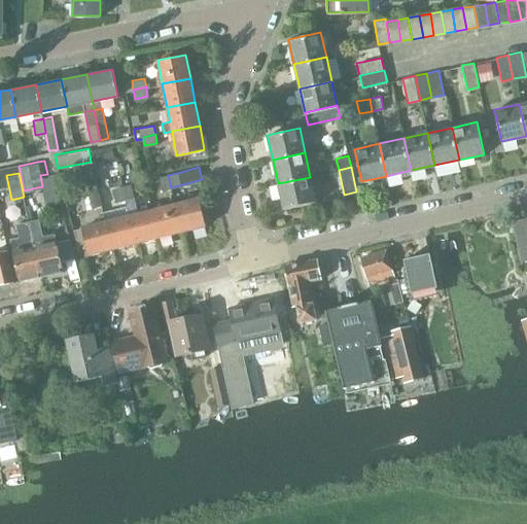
[(171,187),(168,175),(160,177),(163,189),(171,187)]
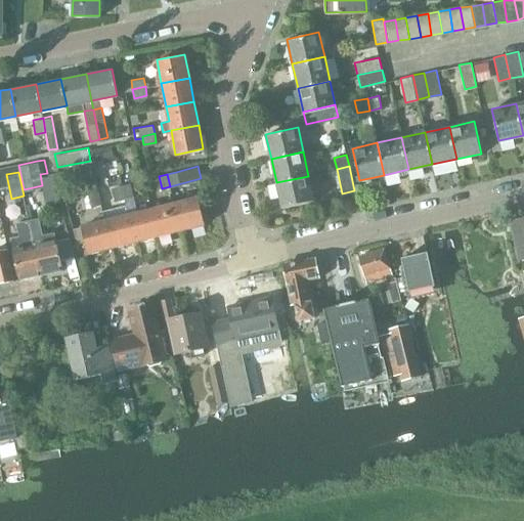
[(308,176),(276,182),(281,207),(314,200),(308,176)]
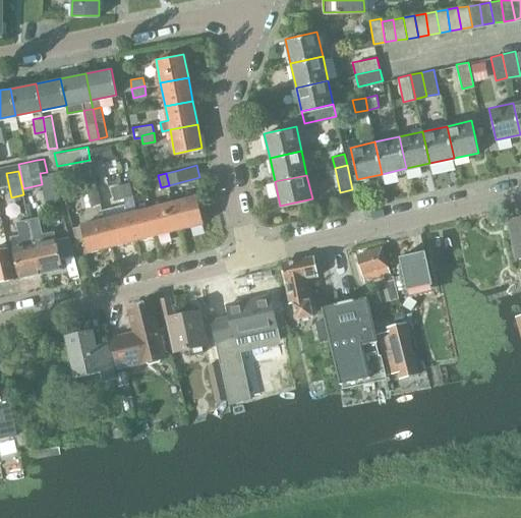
[(123,196),(127,213),(133,240),(157,234),(150,207),(137,210),(129,181),(119,183),(123,196)]
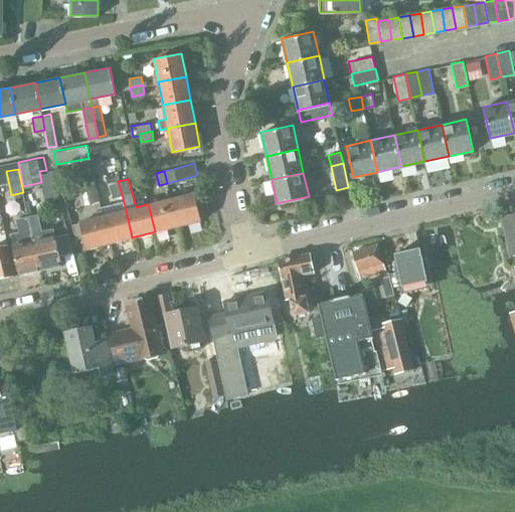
[(113,197),(122,194),(118,181),(110,183),(113,197)]
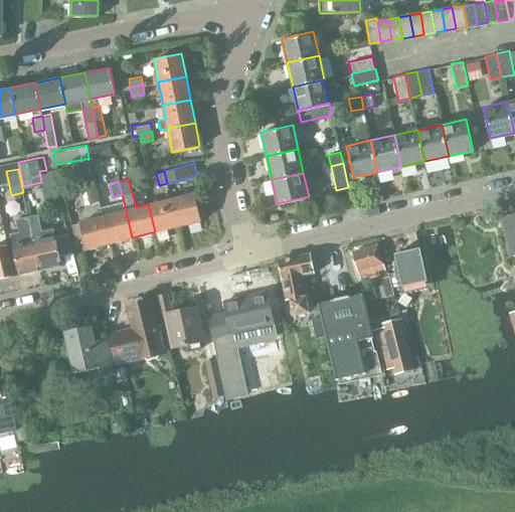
[(81,190),(84,203),(101,199),(97,186),(81,190)]
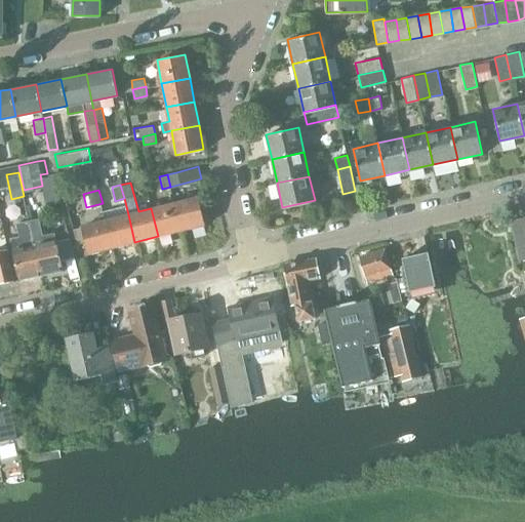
[(174,202),(182,230),(205,224),(198,196),(174,202)]
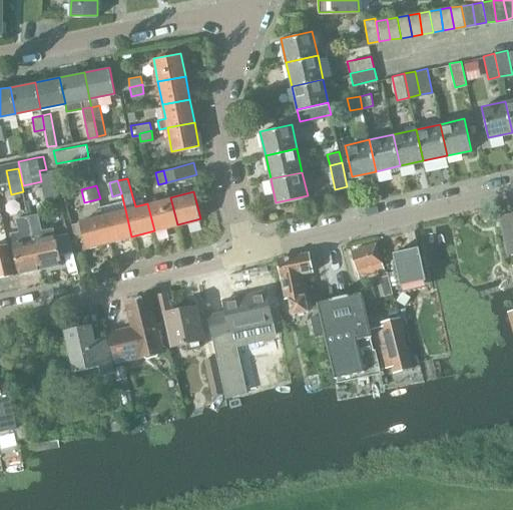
[(147,203),(154,230),(177,224),(170,197),(147,203)]
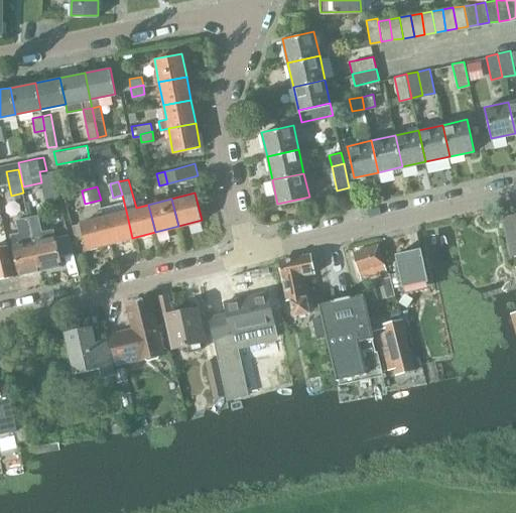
[(126,211),(103,217),(110,243),(132,238),(126,211)]
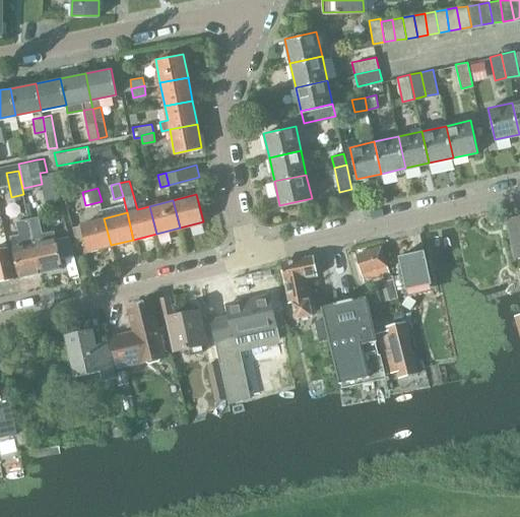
[(519,214),(506,217),(515,257),(519,255),(519,214)]
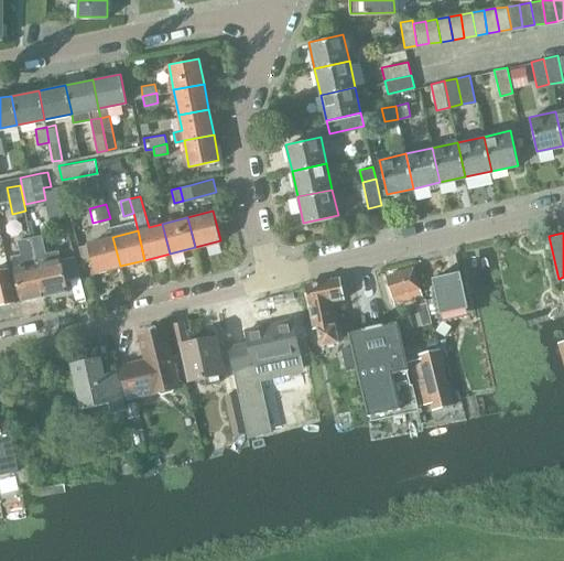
[(38,262),(36,262),(44,294),(67,290),(61,258),(47,260),(41,234),(31,236),(38,262)]
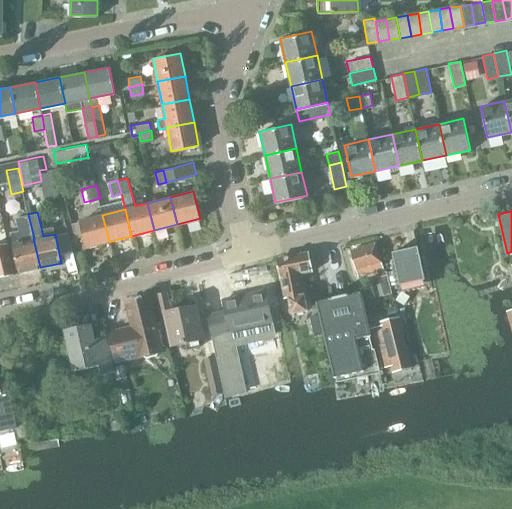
[(40,267),(33,238),(32,239),(27,214),(16,217),(18,229),(10,231),(18,272),(40,267)]
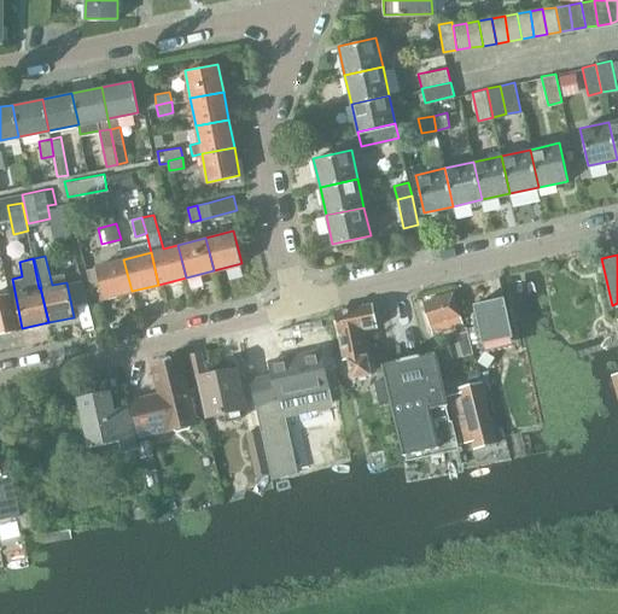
[(132,291),(123,259),(95,265),(104,298),(132,291)]
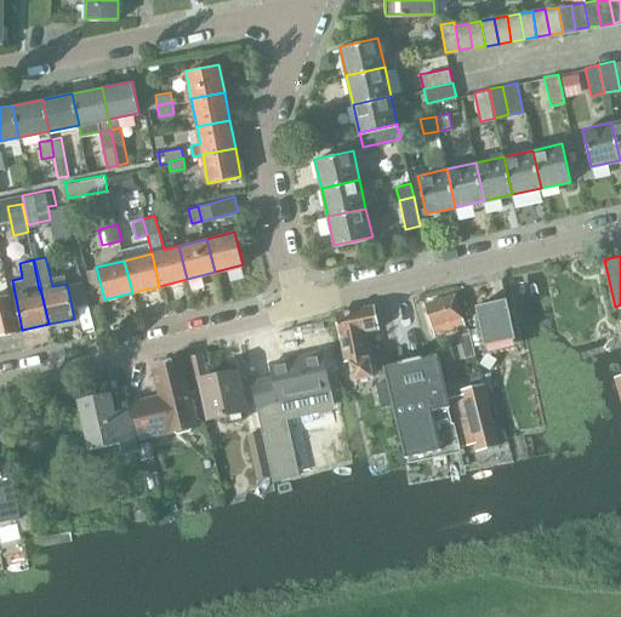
[(423,302),(433,333),(465,324),(455,292),(423,302)]
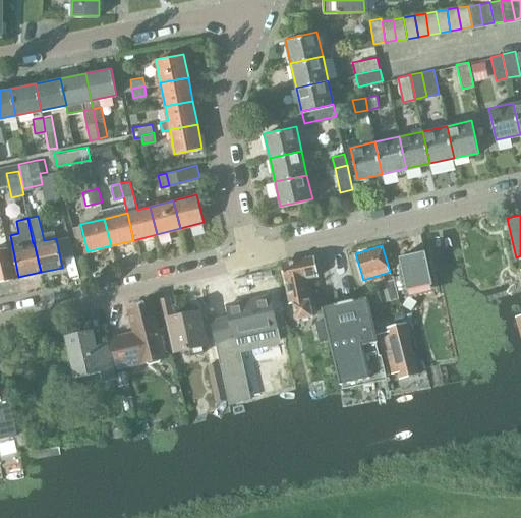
[(0,280),(13,278),(7,247),(0,248),(0,280)]
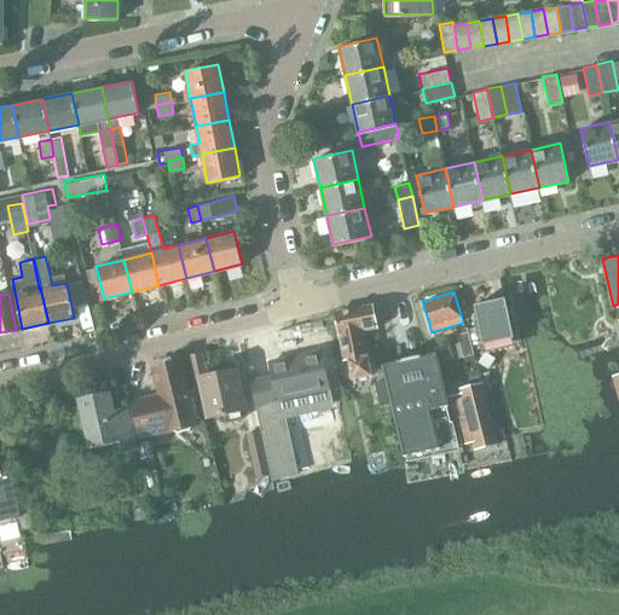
[(504,296),(474,303),(481,335),(512,328),(504,296)]
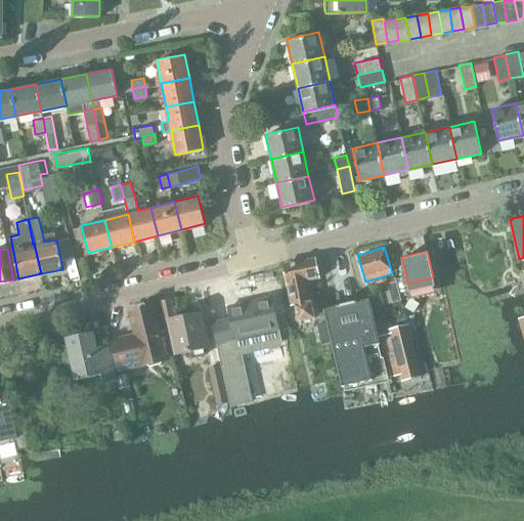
[(459,253),(465,277),(471,275),(465,252),(459,253)]
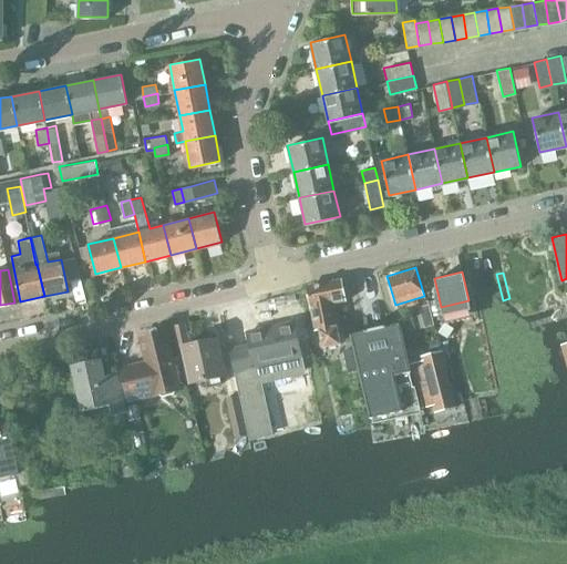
[(315,329),(319,328),(322,346),(339,342),(331,301),(346,299),(341,277),(306,284),(315,329)]
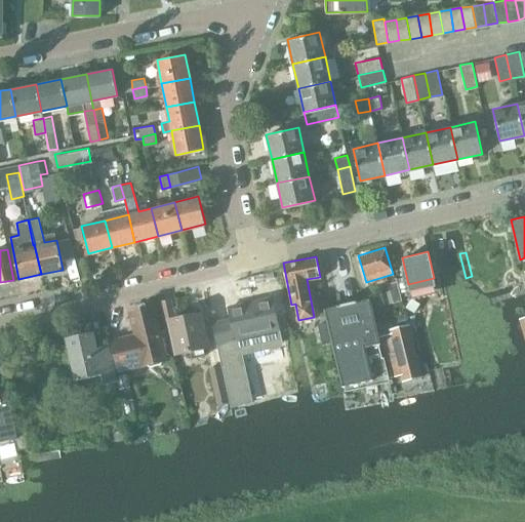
[(388,280),(392,294),(401,292),(397,278),(388,280)]
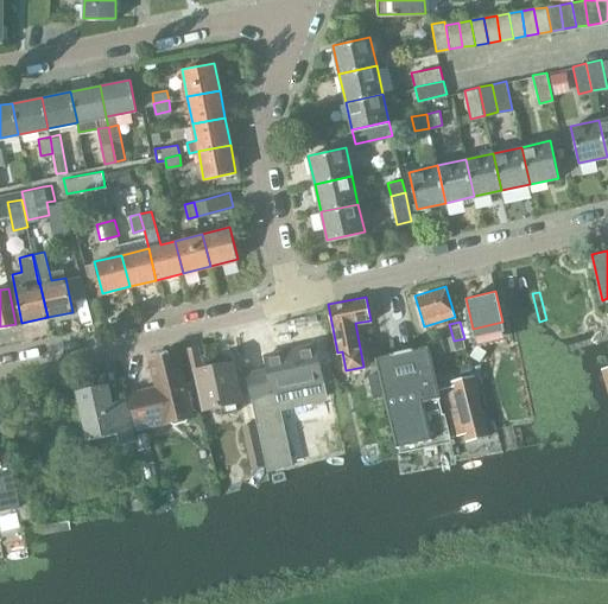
[(595,334),(593,326),(565,334),(567,341),(595,334)]
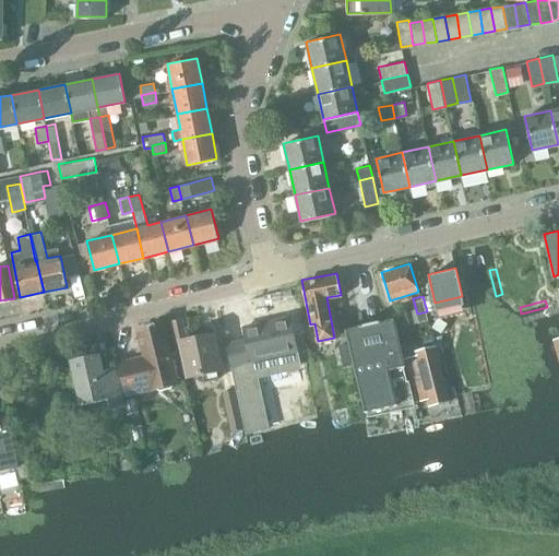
[(251,361),(254,359),(257,370),(261,371),(299,364),(289,316),(242,326),(246,339),(226,343),(233,371),(253,367),(251,361)]
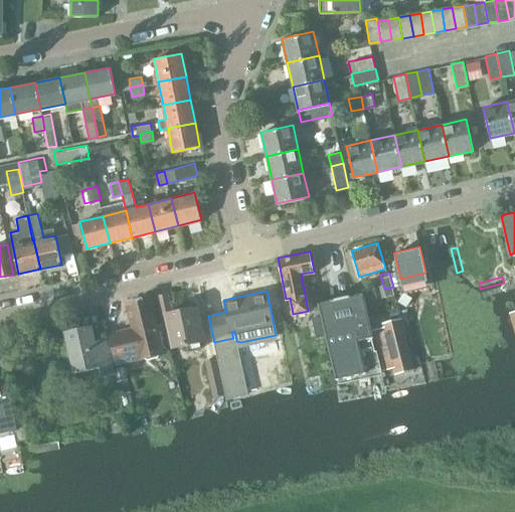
[(318,303),(336,378),(380,368),(376,350),(374,350),(370,337),(372,336),(361,292),(318,303)]
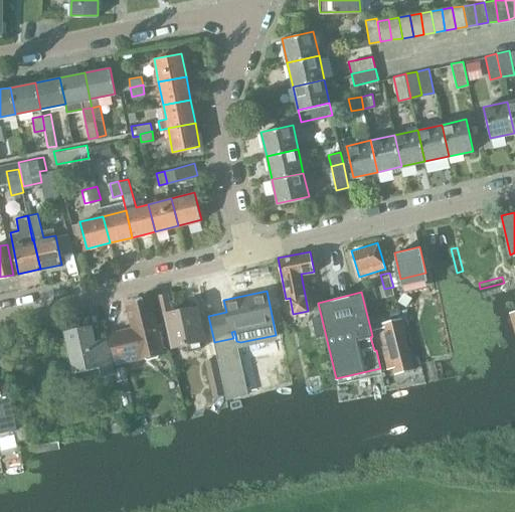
[(157,322),(155,323),(149,300),(128,306),(134,328),(109,334),(116,362),(141,356),(141,357),(143,356),(146,358),(157,355),(159,352),(161,352),(161,351),(163,350),(157,322)]
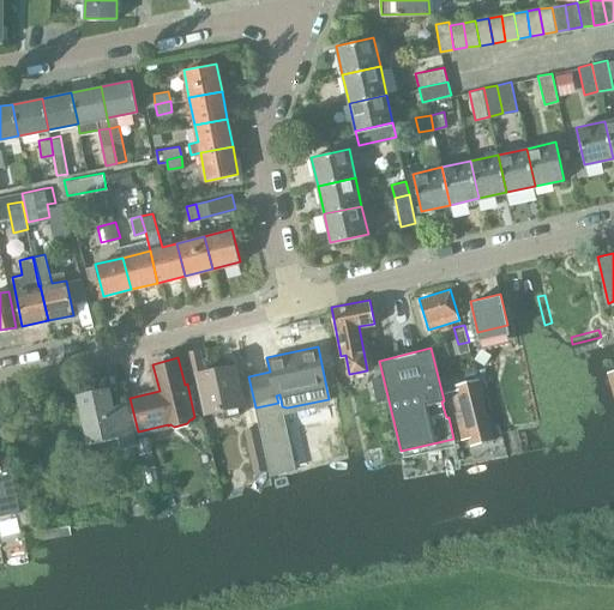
[(234,364),(198,373),(206,414),(222,410),(224,417),(239,414),(238,406),(242,405),(234,364)]
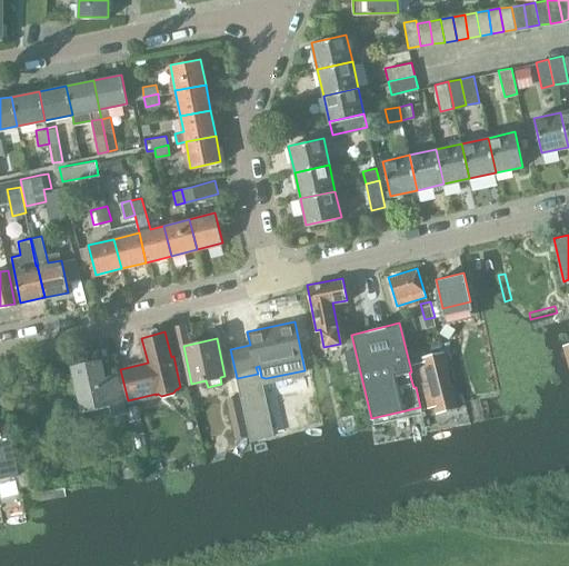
[(353,348),(343,351),(349,373),(358,370),(353,348)]
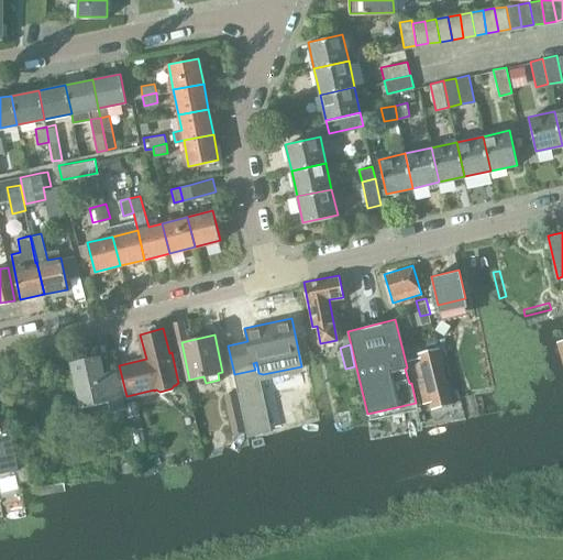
[(418,352),(432,407),(452,403),(438,348),(418,352)]
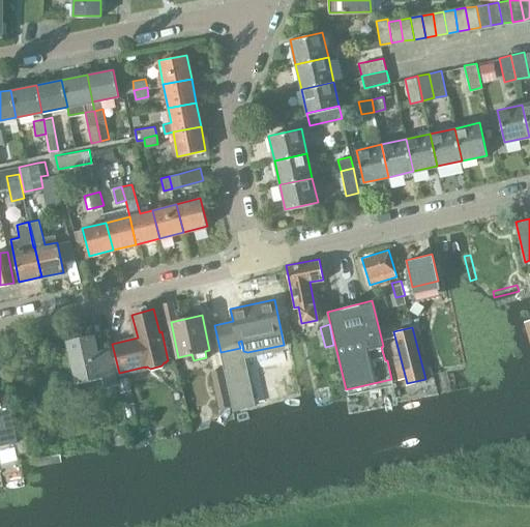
[(395,352),(390,331),(382,334),(388,361),(396,359),(395,352)]
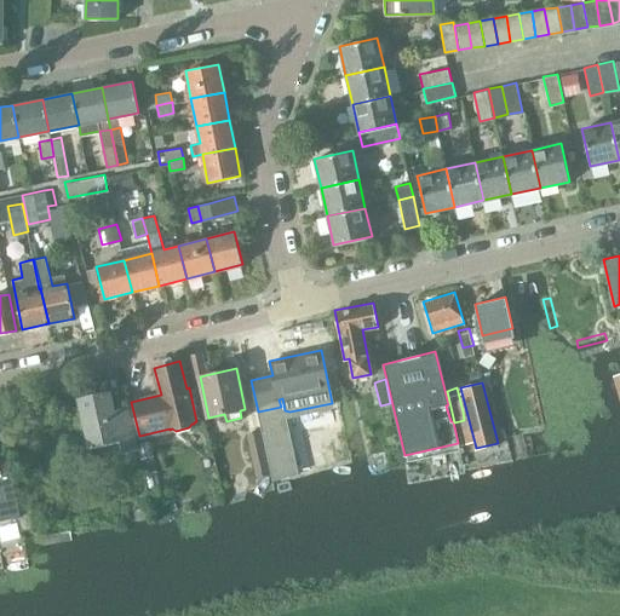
[(110,391),(79,398),(90,448),(120,441),(122,453),(137,449),(127,407),(114,409),(110,391)]
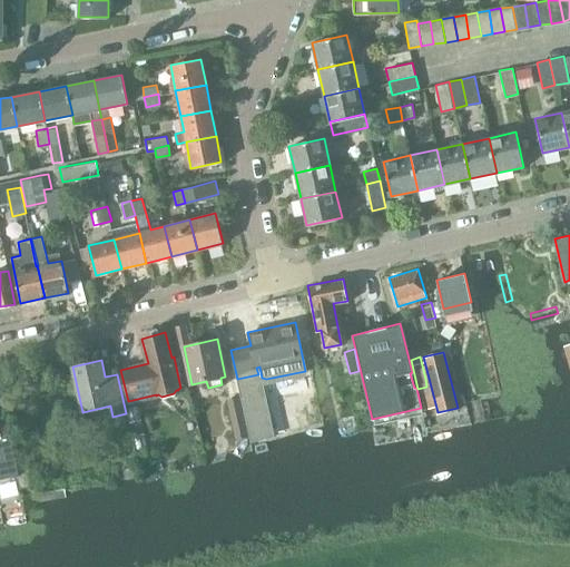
[(241,381),(245,400),(259,397),(255,377),(241,381)]
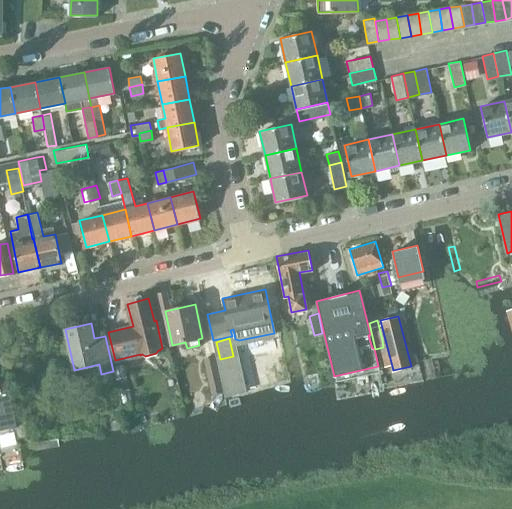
[(202,359),(210,394),(224,391),(216,356),(202,359)]
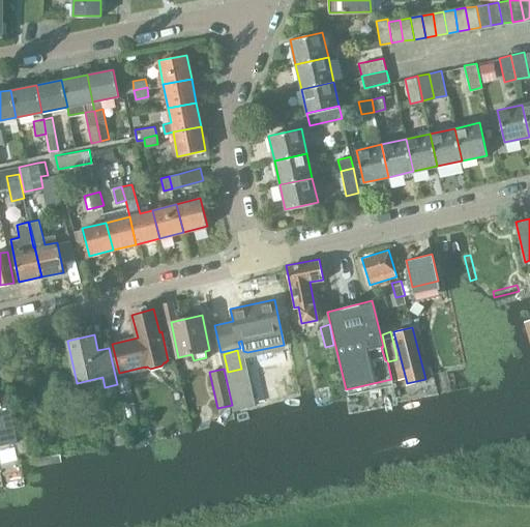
[(0,444),(16,442),(7,403),(0,405),(0,403),(0,444)]
